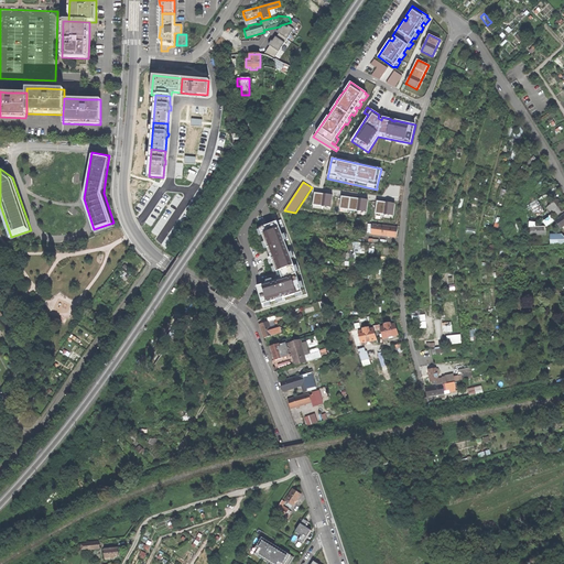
[(315,193),(313,205),(331,207),(333,195),(328,195),(323,194),(320,194),(315,193)]
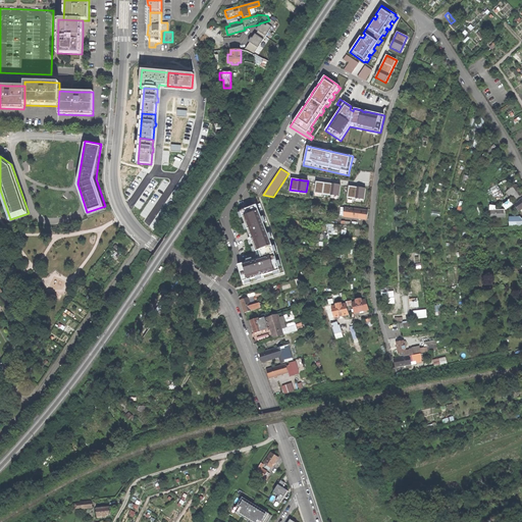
[(316,181),(314,193),(340,197),(341,186),(336,185),(332,184),(332,185),(329,184),(320,183),(316,181)]
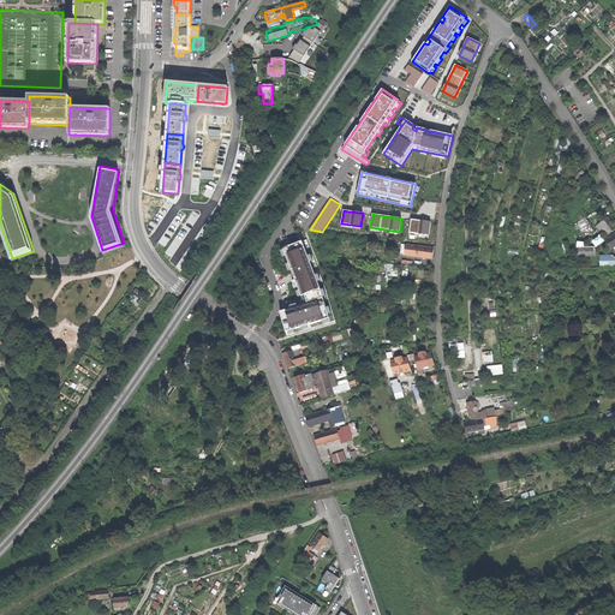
[(599,224),(610,237),(614,233),(614,227),(610,222),(608,218),(599,224)]
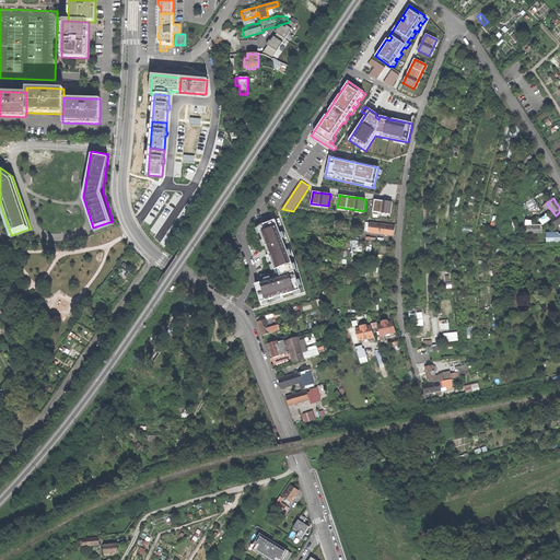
[(374,201),(373,212),(391,214),(392,202),(388,201),(383,201),(380,200),(374,200),(374,201)]
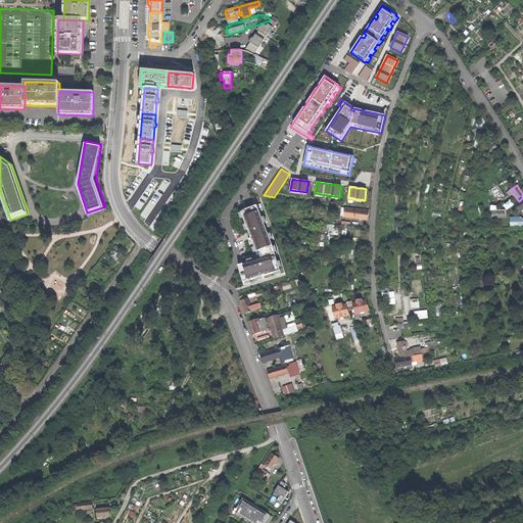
[(495,202),(505,196),(501,190),(491,195),(495,202)]
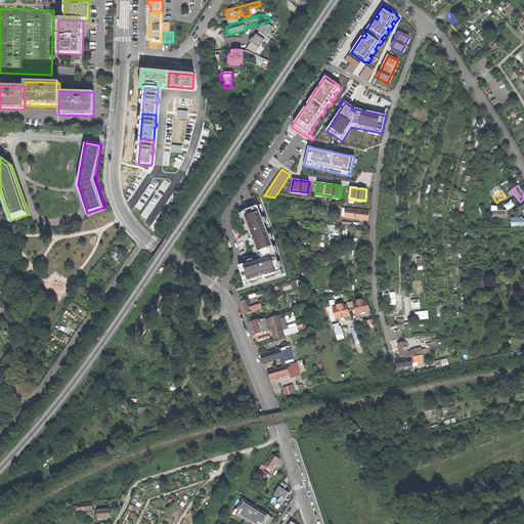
[(508,211),(517,205),(514,200),(505,207),(508,211)]
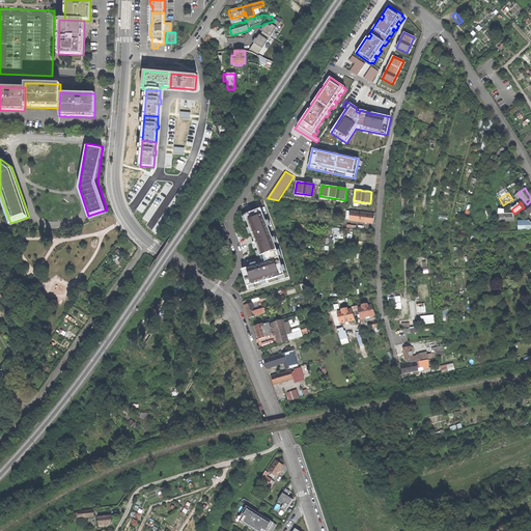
[(251,267),(242,270),(248,289),(289,277),(280,248),(264,207),(245,215),(249,228),(247,228),(249,234),(251,233),(252,233),(255,242),(252,243),(255,249),(257,248),(258,251),(256,252),(257,256),(260,255),(260,256),(259,264),(257,266),(256,262),(250,264),(251,267)]
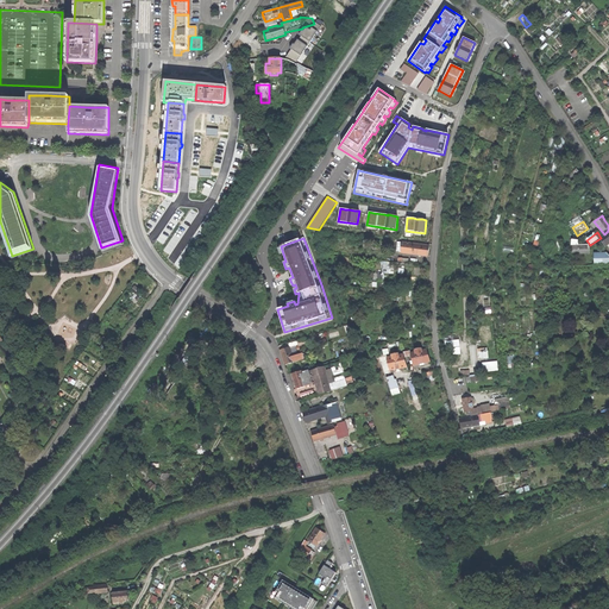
[(401,252),(428,256),(428,251),(429,245),(399,242),(397,248),(395,248),(394,250),(399,251),(399,248),(401,249),(401,252)]
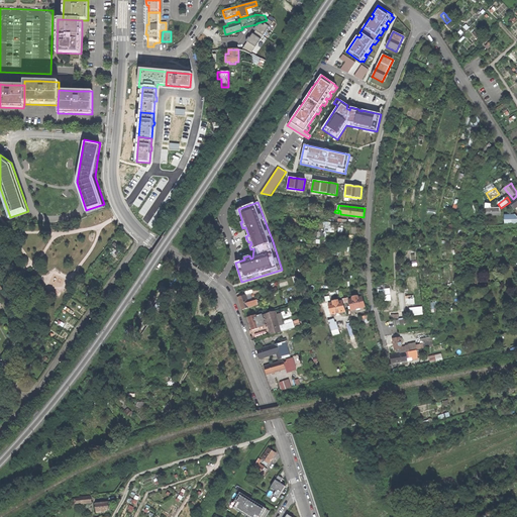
[(505,224),(516,224),(516,217),(515,215),(505,215),(505,224)]
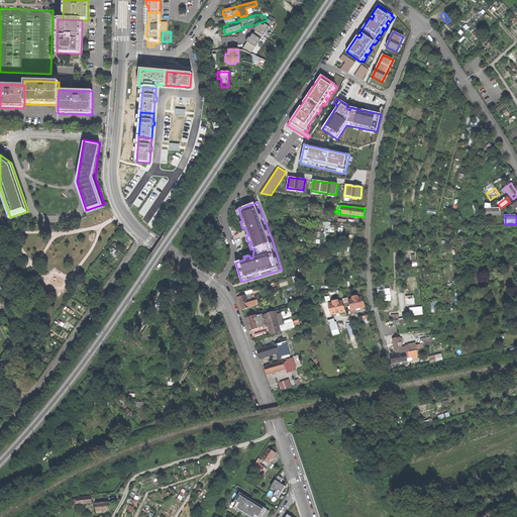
[(241,310),(257,305),(256,300),(247,303),(245,295),(237,297),(240,306),(241,310)]
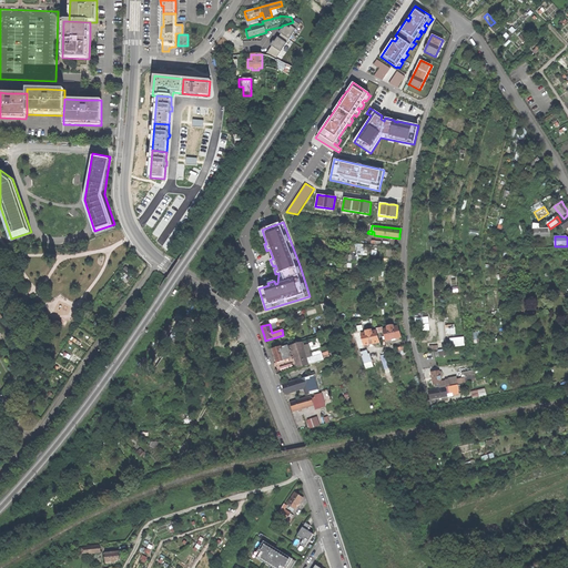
[(383,331),(385,341),(393,338),(401,337),(397,326),(393,327),(393,325),(386,326),(387,328),(383,330),(382,327),(376,328),(377,333),(382,332),(382,331),(383,331)]
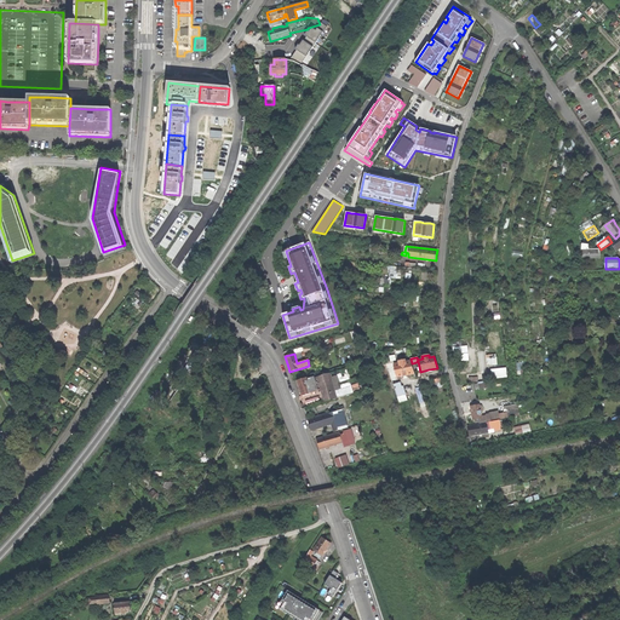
[(405,375),(413,373),(411,361),(406,362),(405,360),(399,361),(399,363),(395,365),(394,362),(386,363),(386,368),(391,367),(392,367),(392,366),(394,366),(397,377),(405,375)]
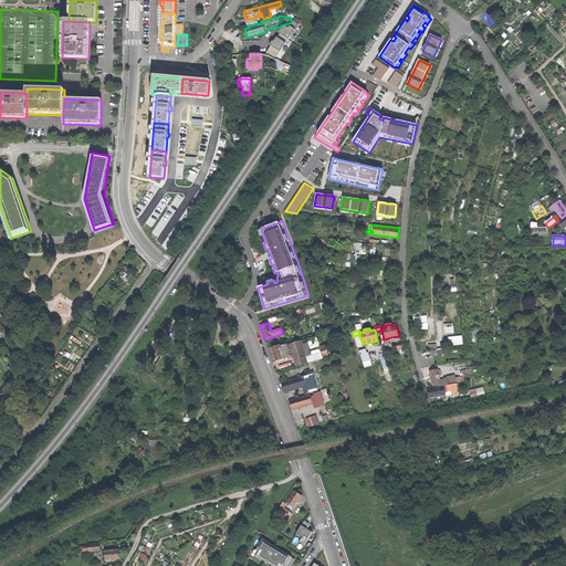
[(362,349),(357,335),(353,336),(358,350),(362,349)]
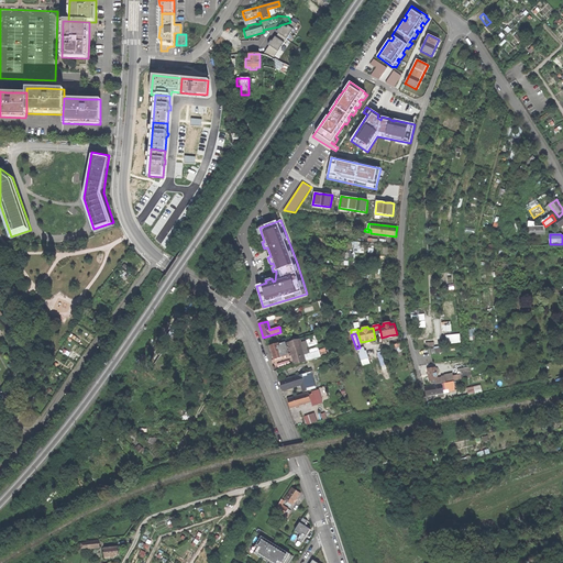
[(295,365),(305,362),(298,339),(288,342),(289,348),(293,359),(295,365)]
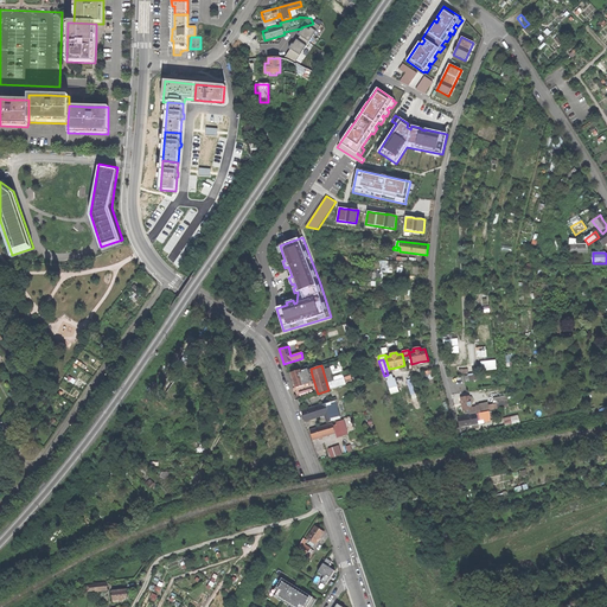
[(304,384),(310,383),(305,370),(301,371),(302,372),(300,374),(299,370),(291,374),(294,383),(295,388),(304,385),(304,384)]
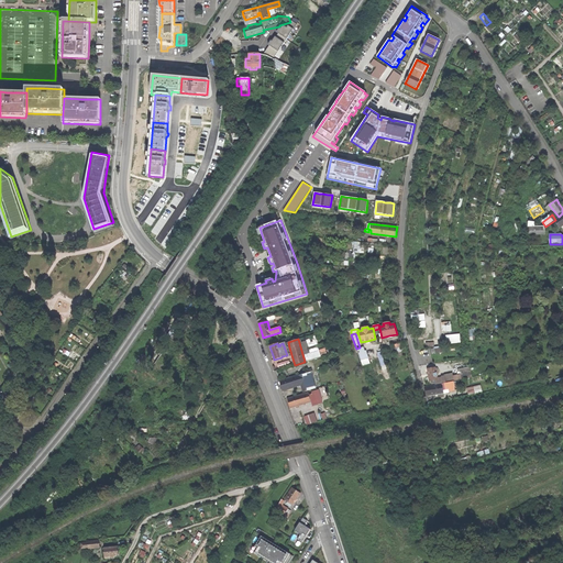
[(363,346),(360,348),(356,349),(361,361),(368,359),(366,351),(364,351),(363,346)]
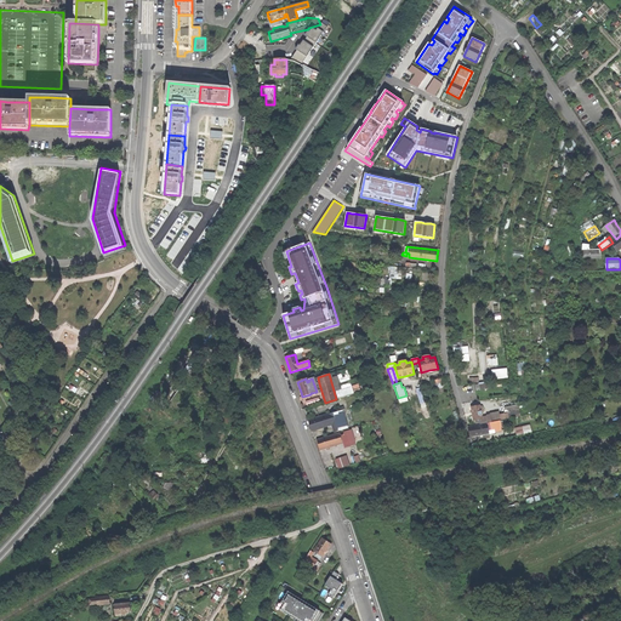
[(420,388),(416,389),(422,408),(426,406),(420,388)]
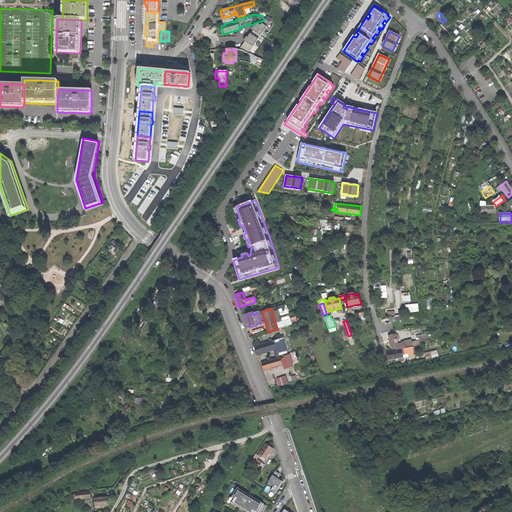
[(398,349),(398,348),(397,344),(395,334),(388,336),(389,341),(390,347),(392,346),(392,348),(396,348),(396,349),(398,349)]
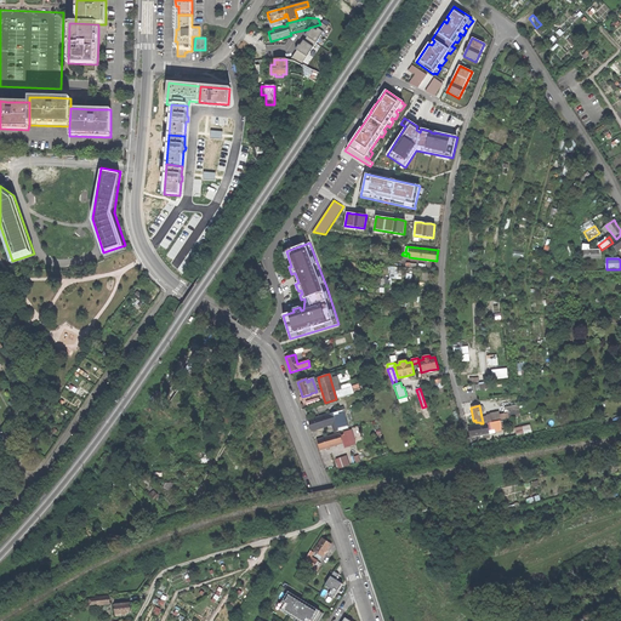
[(500,420),(520,416),(519,409),(507,410),(507,414),(500,415),(499,415),(500,420)]
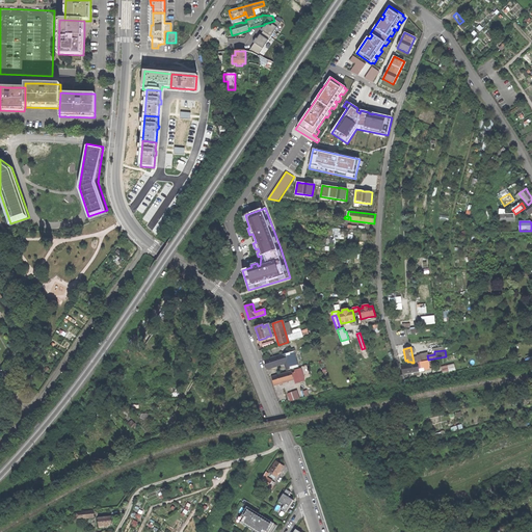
[(293,368),(297,367),(293,351),(264,361),(265,365),(267,369),(285,364),(287,370),(293,368)]
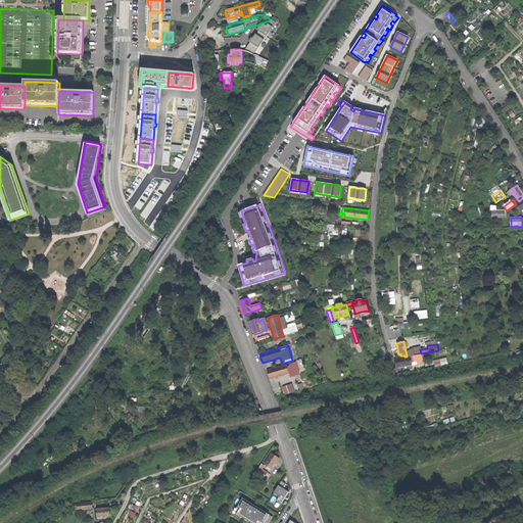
[(407,355),(421,353),(420,349),(421,349),(420,347),(413,348),(413,352),(410,352),(410,350),(406,351),(407,355)]
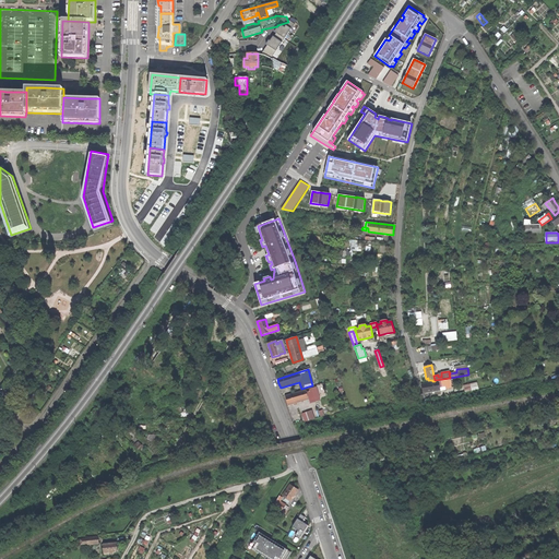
[(424,392),(440,390),(439,387),(451,384),(450,379),(439,381),(439,382),(421,384),(423,389),(424,392)]
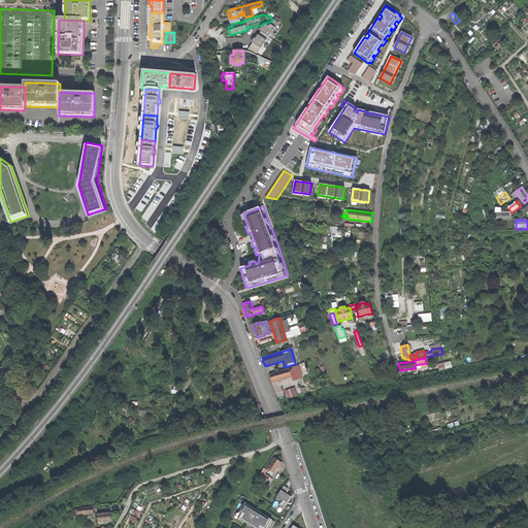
[(292,381),(299,378),(298,374),(301,373),(299,368),(289,371),(289,368),(269,374),(270,378),(271,383),(291,376),(292,381)]
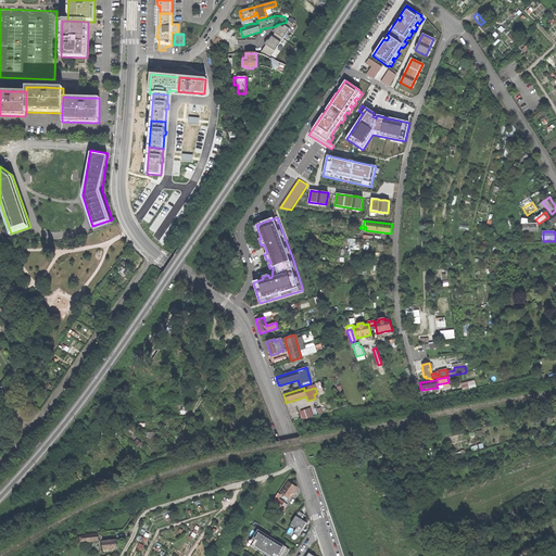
[(280,494),(288,498),(297,488),(293,484),(289,482),(280,494)]
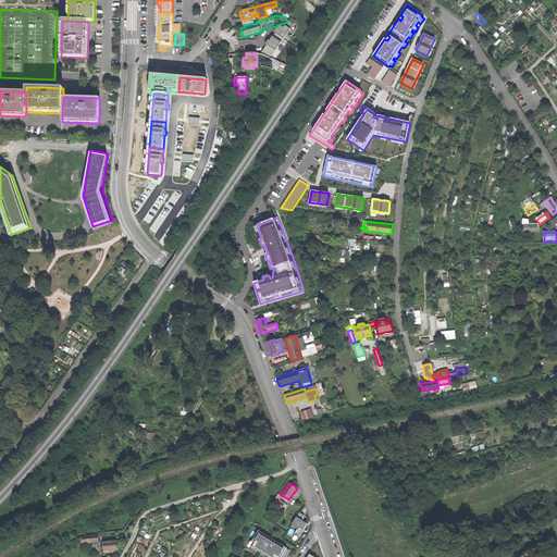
[(284,511),(287,506),(279,499),(281,496),(279,494),(275,498),(276,498),(273,504),(277,506),(275,509),(280,511),(281,509),(284,511)]
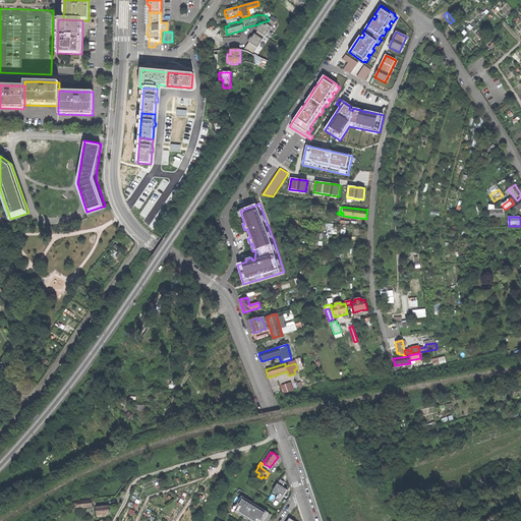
[(283,486),(279,484),(274,491),(279,496),(280,496),(282,494),(285,496),(288,490),(284,487),(283,486)]
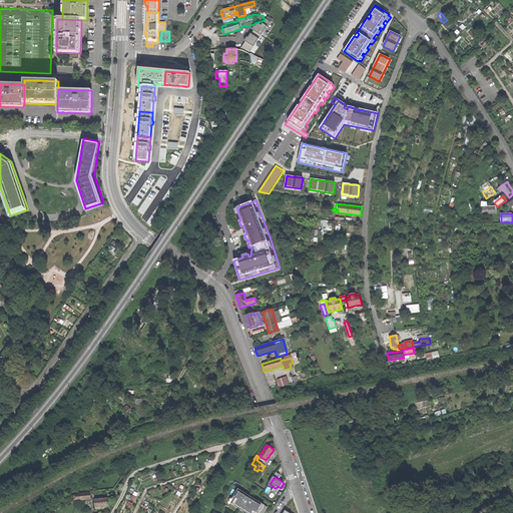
[(235,500),(233,504),(245,512),(247,512),(260,512),(265,505),(239,489),(233,499),(235,500)]
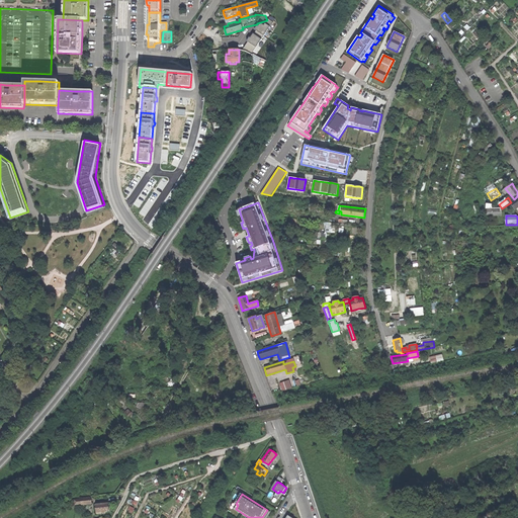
[(105,511),(109,511),(109,508),(108,503),(96,504),(96,512),(101,512),(101,513),(105,513),(105,511)]
